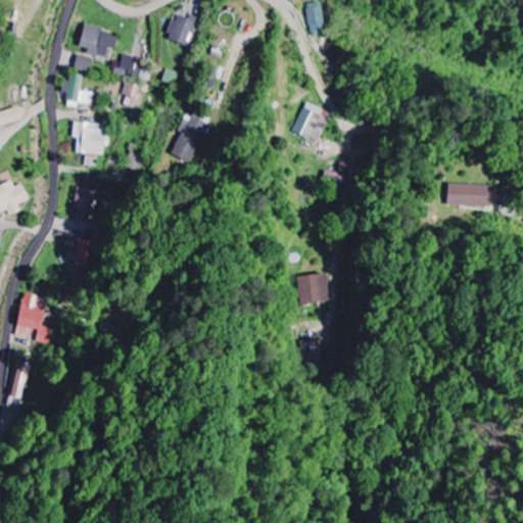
[(326,34),(321,2),(306,4),(311,36),(326,34)]
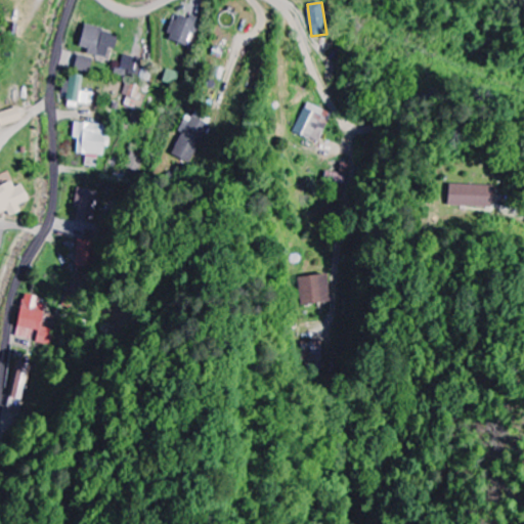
[(189,47),(200,18),(189,14),(187,18),(174,13),(166,39),(189,47)]
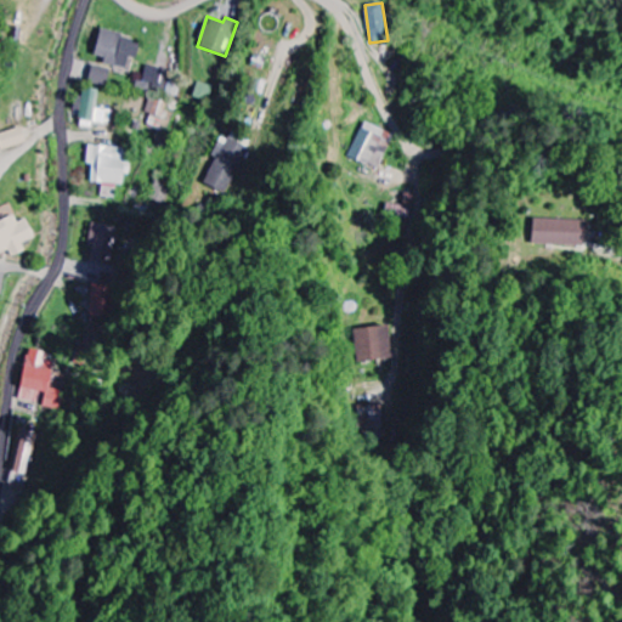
[(139,39),(99,30),(94,56),(103,57),(102,64),(133,71),(139,39)]
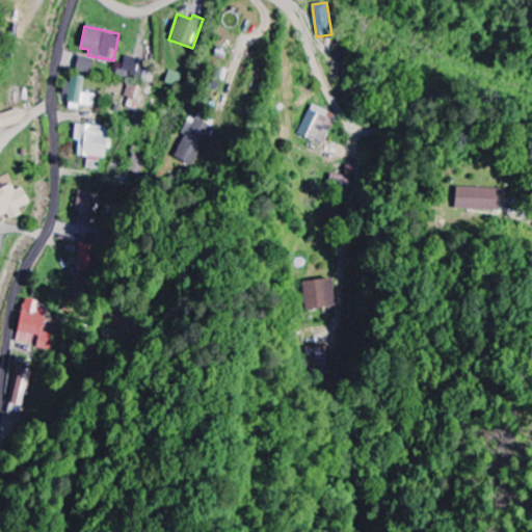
[(94,59),(78,55),(75,70),(90,74),(94,59)]
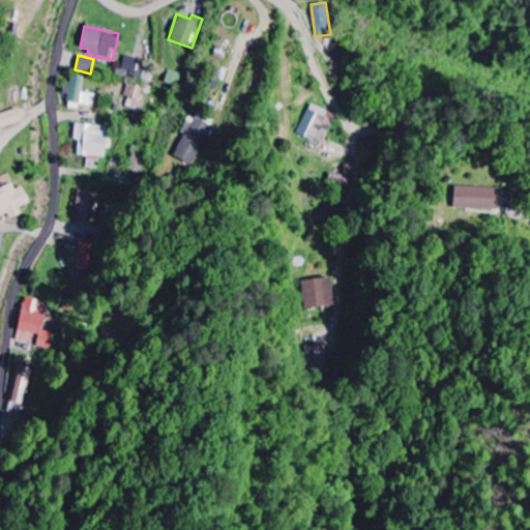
[(145,60),(124,56),(122,69),(117,68),(116,75),(150,80),(152,70),(143,68),(145,60)]
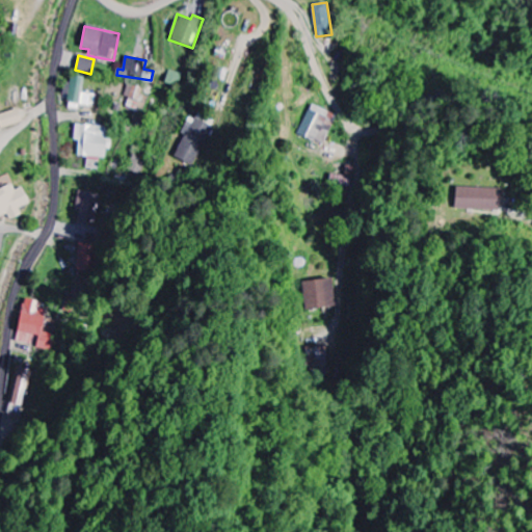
[(183,74),(168,71),(165,83),(181,86),(183,74)]
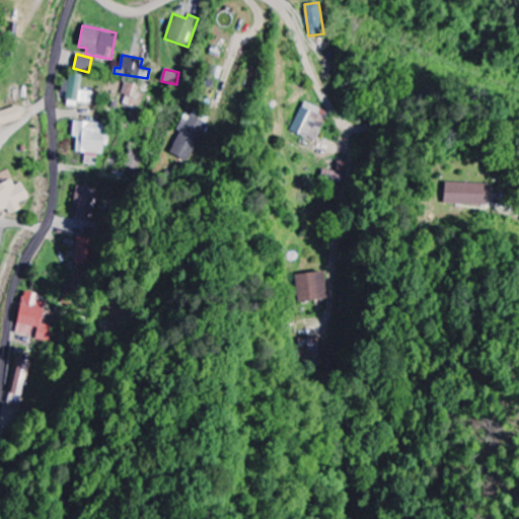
[(93,92),(79,90),(81,76),(69,74),(65,99),(91,104),(93,92)]
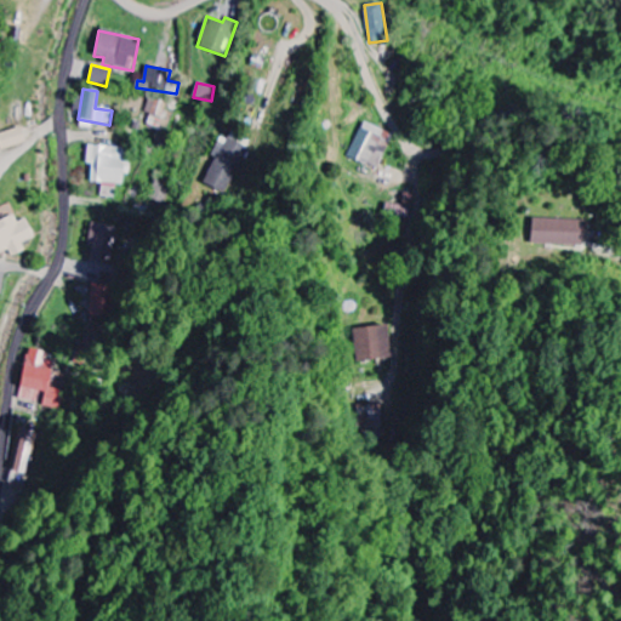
[(169,130),(174,113),(165,109),(167,102),(152,96),(147,112),(152,113),(148,124),(169,130)]
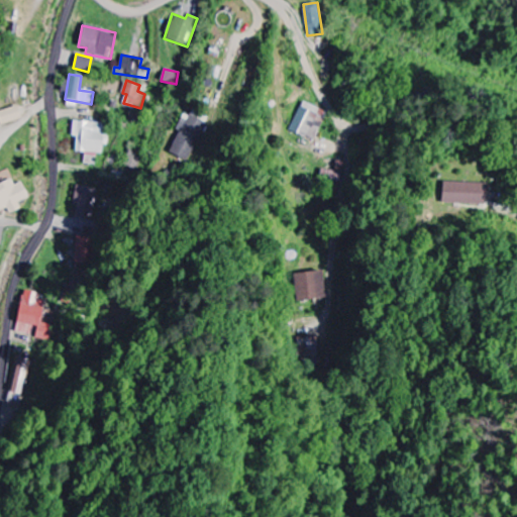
[(292,132),(317,140),(327,110),(302,102),(292,132)]
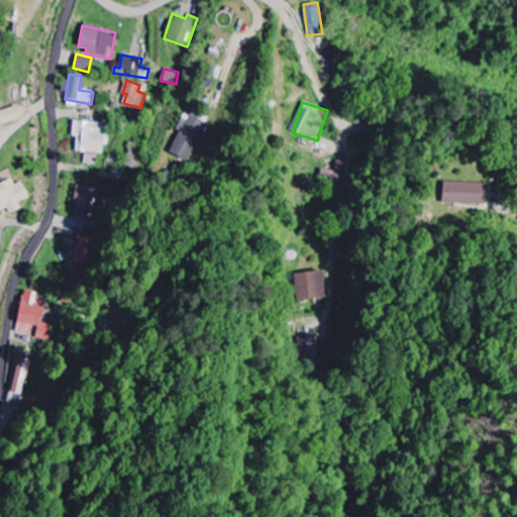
[(0,111),(0,120),(1,125),(22,118),(17,106),(0,111)]
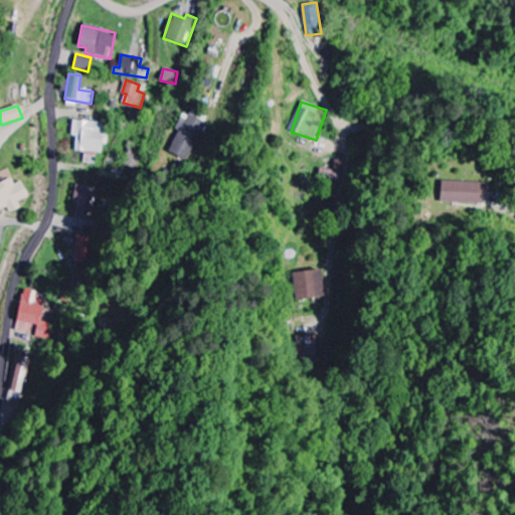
[(169,152),(189,161),(206,123),(182,113),(176,128),(179,130),(169,152)]
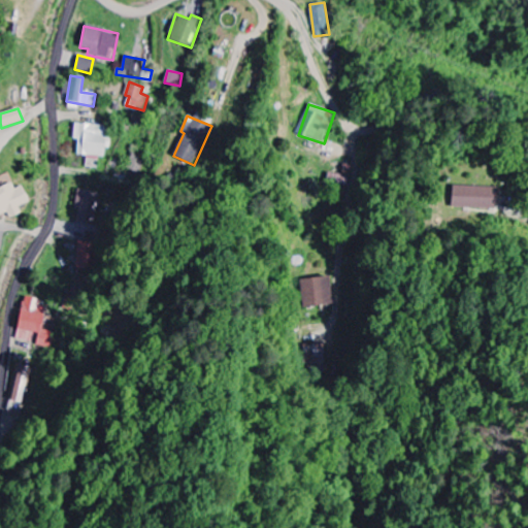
[(77,155),(104,156),(105,125),(74,124),(73,139),(77,140),(77,155)]
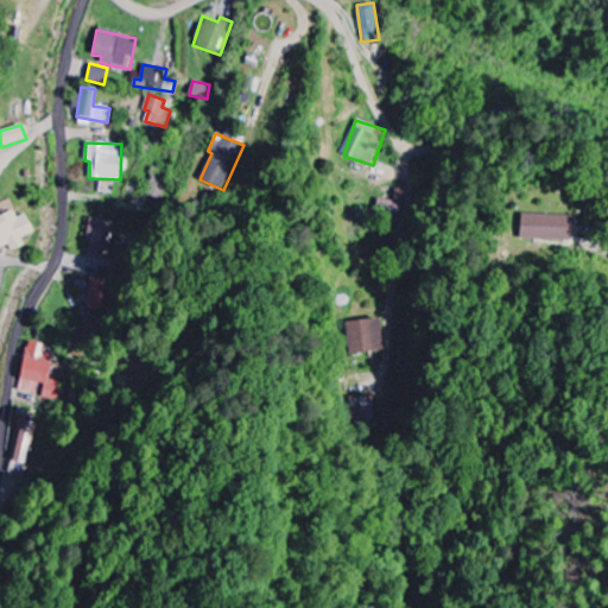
[(150,195),(165,198),(169,181),(153,177),(150,195)]
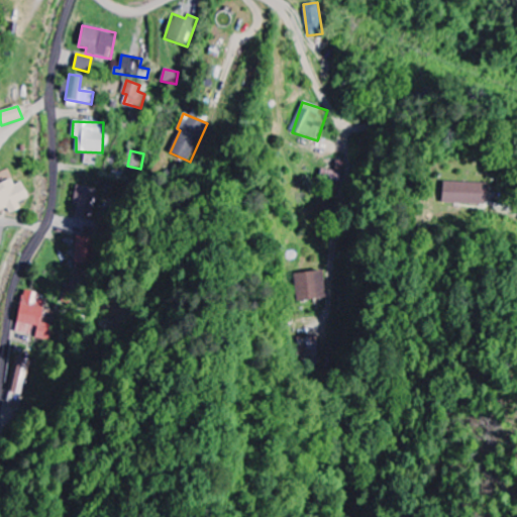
[(321,180),(341,182),(342,172),(322,170),(321,180)]
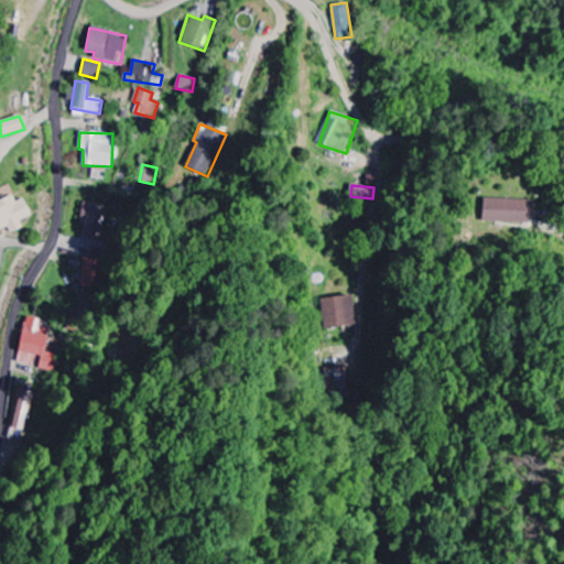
[(23,198),(14,202),(11,196),(0,199),(0,229),(7,227),(10,232),(22,228),(19,220),(31,216),(23,198)]
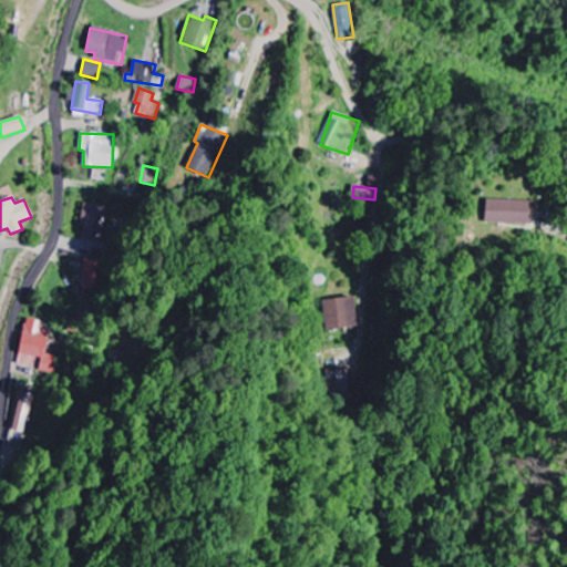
[(533,224),(534,200),(484,198),(484,222),(533,224)]
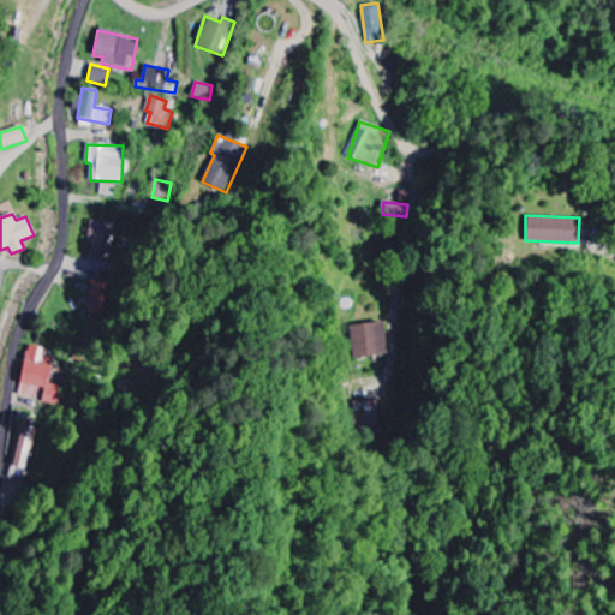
[(89,258),(103,260),(105,246),(115,248),(118,224),(90,220),(88,242),(91,243),(89,258)]
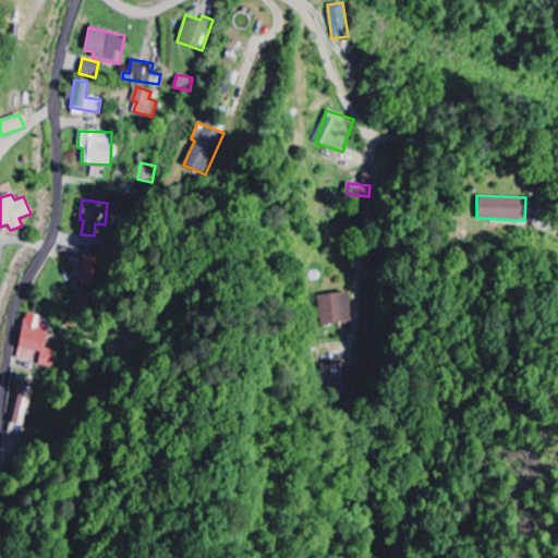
[(82,283),(108,284),(108,256),(83,256),(82,283)]
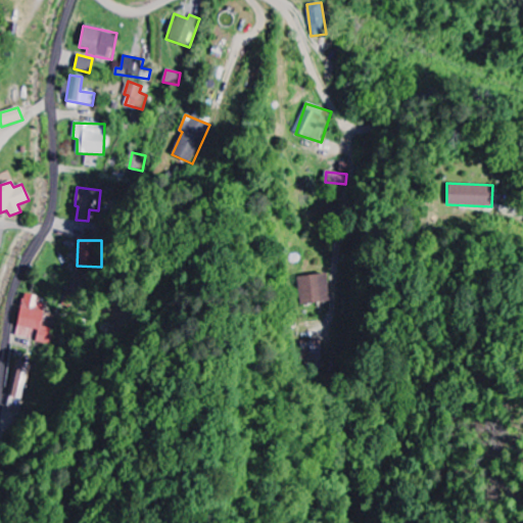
[(331,298),(326,272),(297,277),(303,304),(331,298)]
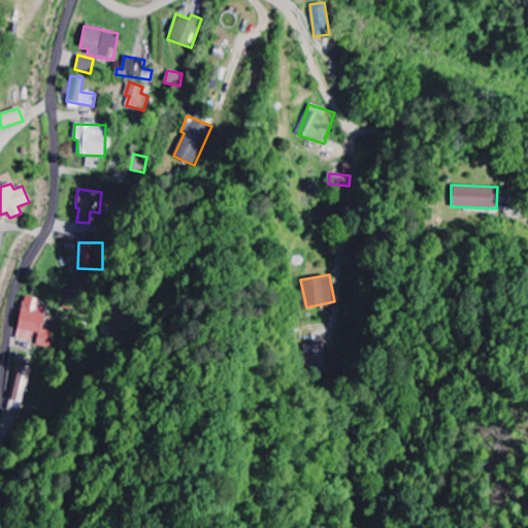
[(37,344),(56,348),(59,332),(41,329),(46,302),(22,298),(15,338),(32,341),(34,333),(39,334),(37,344)]
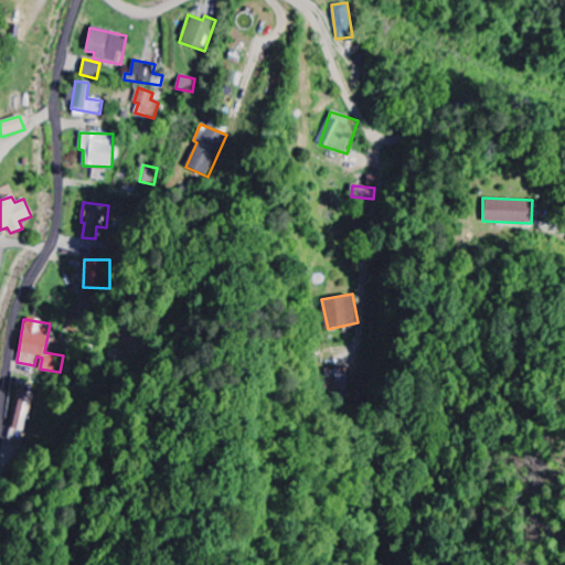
[(328,390),(350,388),(349,368),(328,369),(328,390)]
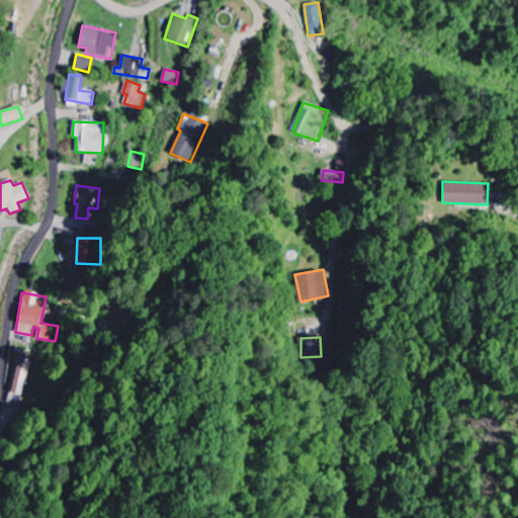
[(29,360),(15,358),(11,395),(25,396),(29,360)]
